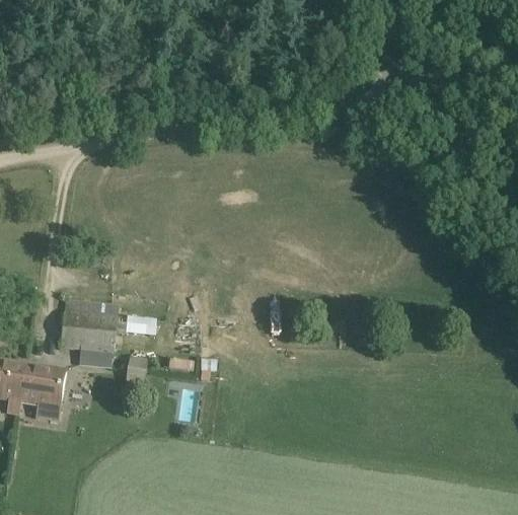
[(112,367),(113,354),(116,332),(156,335),(157,317),(127,314),(126,321),(117,320),(118,315),(119,303),(65,298),(64,309),(60,348),(80,350),(79,365),(112,367)]
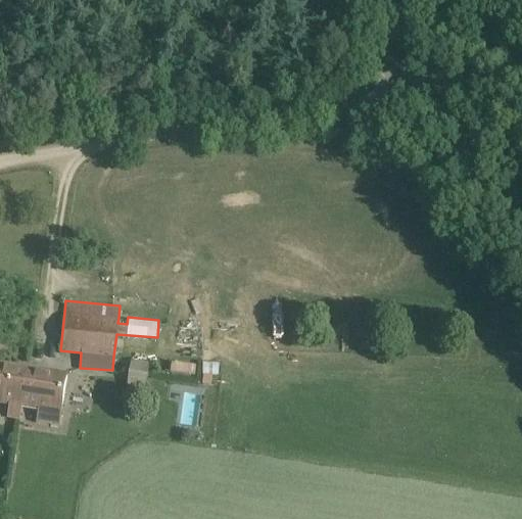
[(131,359),(127,381),(145,384),(149,362),(131,359)]
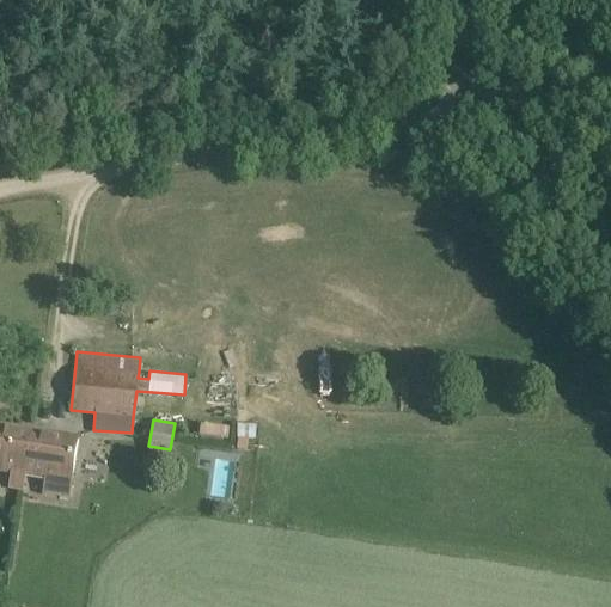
[(23,473),(30,428),(0,422),(0,468),(10,471),(7,486),(23,489),(25,473),(23,473)]
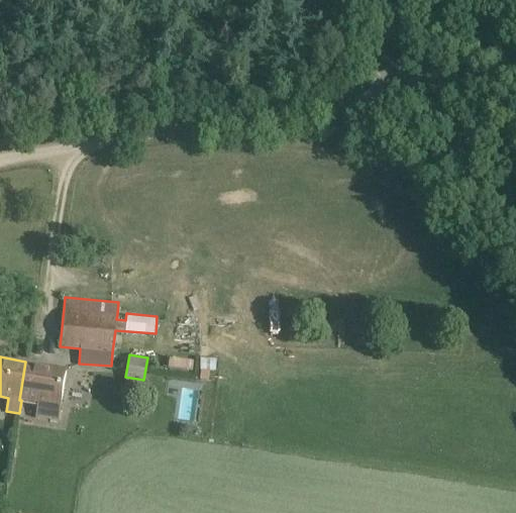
[(38,403),(36,415),(57,418),(66,368),(25,362),(19,400),(21,400),(38,403)]
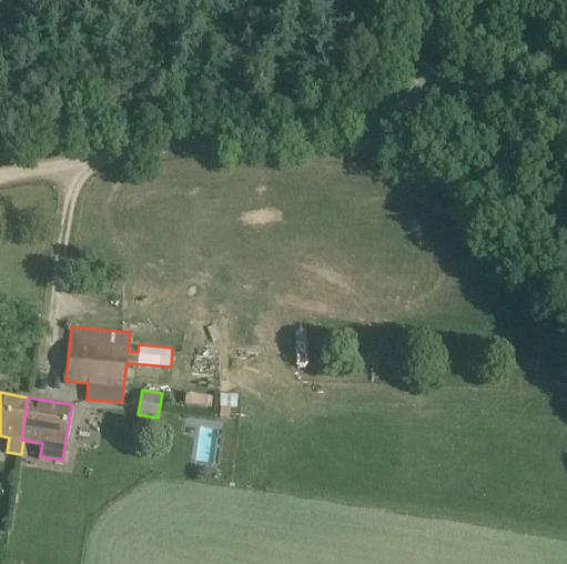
[(229,415),(229,406),(220,405),(219,414),(229,415)]
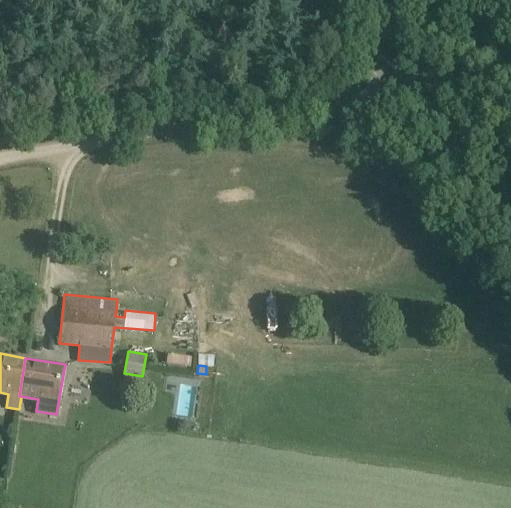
All buildings are outlined.
